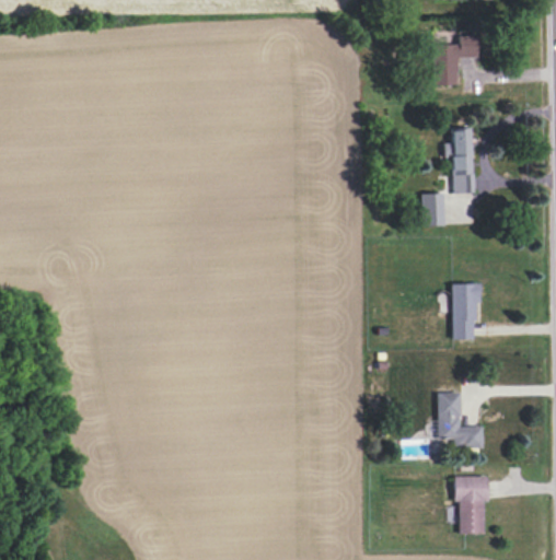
[(478,35),(460,36),(460,44),(433,45),(435,86),(460,85),(459,58),(478,57),(478,35)]
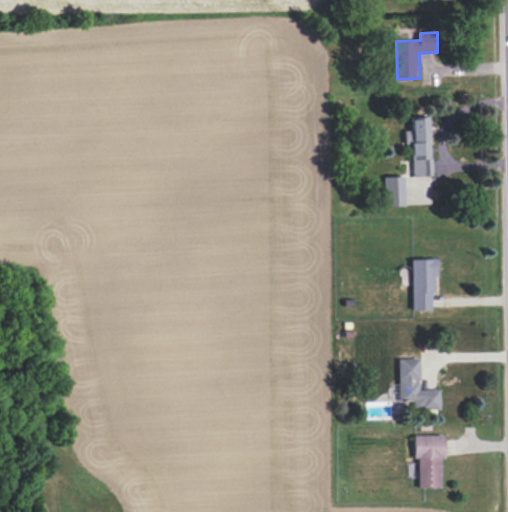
[(414,144),(415,177),(434,176),(432,117),(414,117),(414,131),(406,131),(406,144),(414,144)]
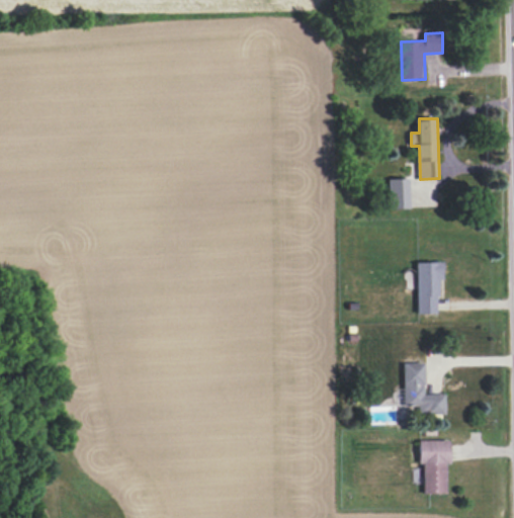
[(412,208),(412,178),(391,179),(392,208),(412,208)]
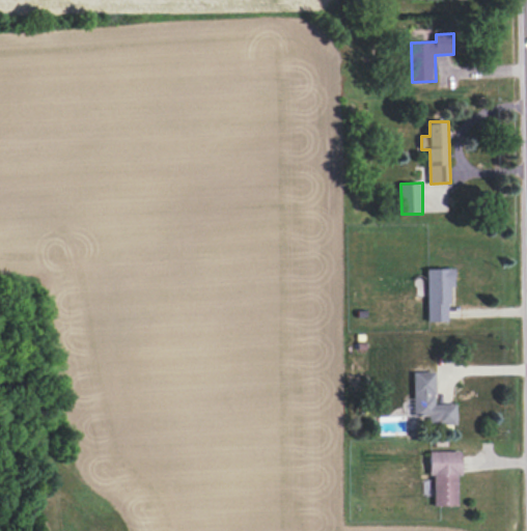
[(430,322),(451,320),(450,288),(456,287),(455,269),(428,269),(430,322)]
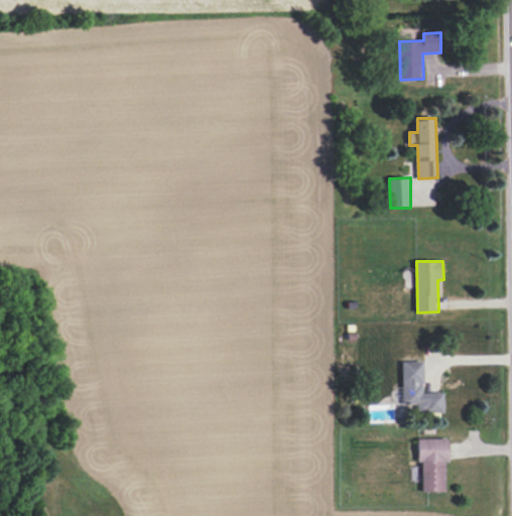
[(444,392),(425,393),(424,362),(403,362),(404,405),(415,405),(415,412),(445,412),(444,392)]
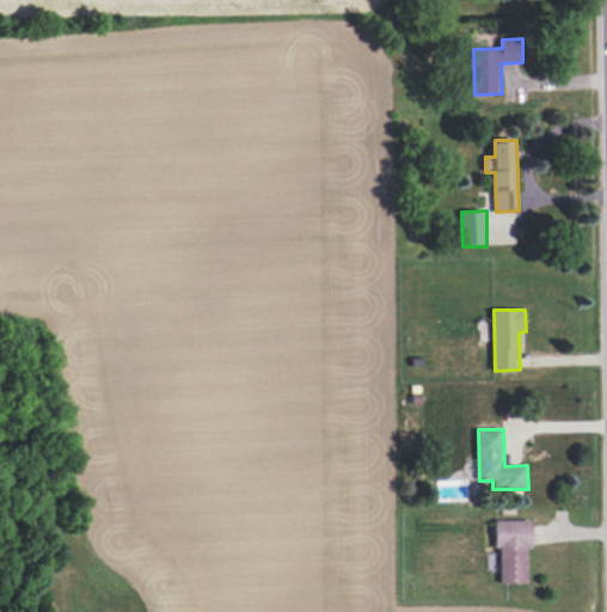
[(533,520),(498,520),(500,583),(529,582),(529,549),(534,549),(533,520)]
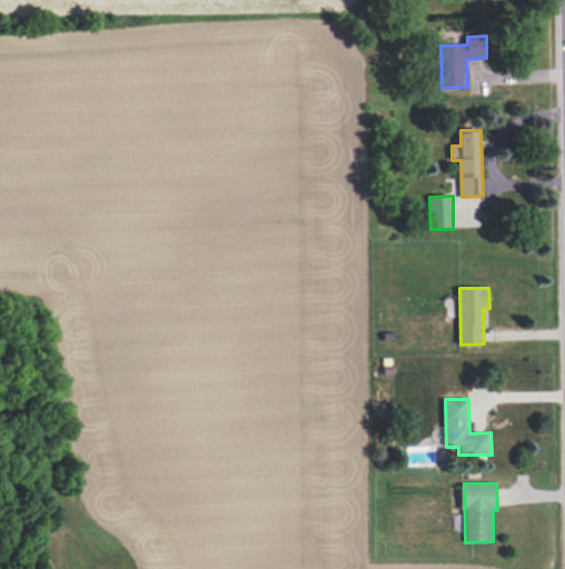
All buildings are outlined.
